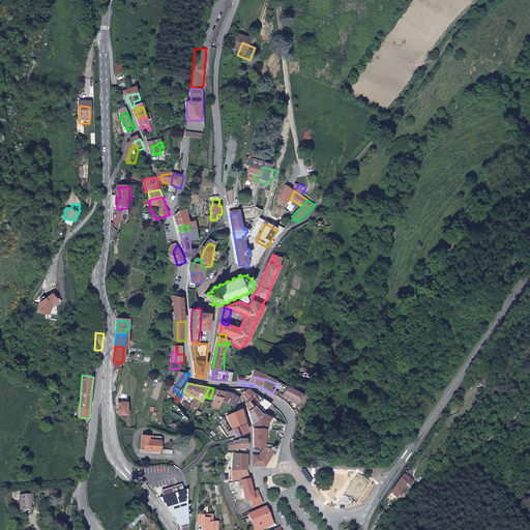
[(242,392),(251,399),(257,391),(248,388),(237,387),(236,390),(242,392)]
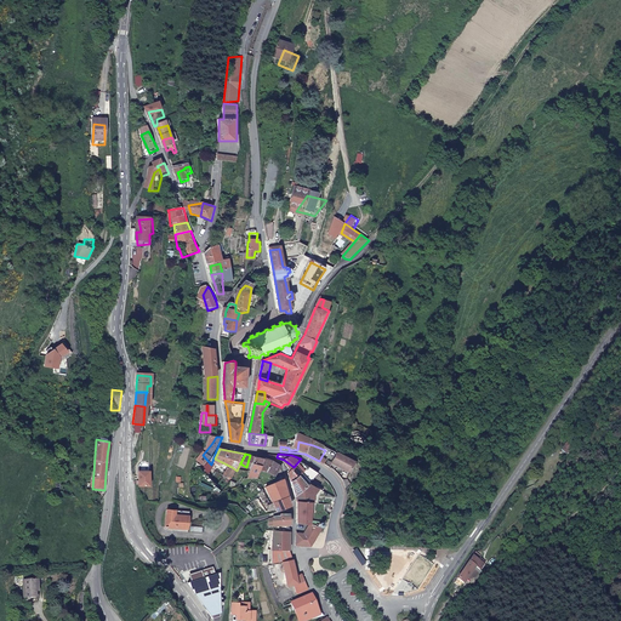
[(357,463),(342,454),(336,465),(351,472),(357,463)]
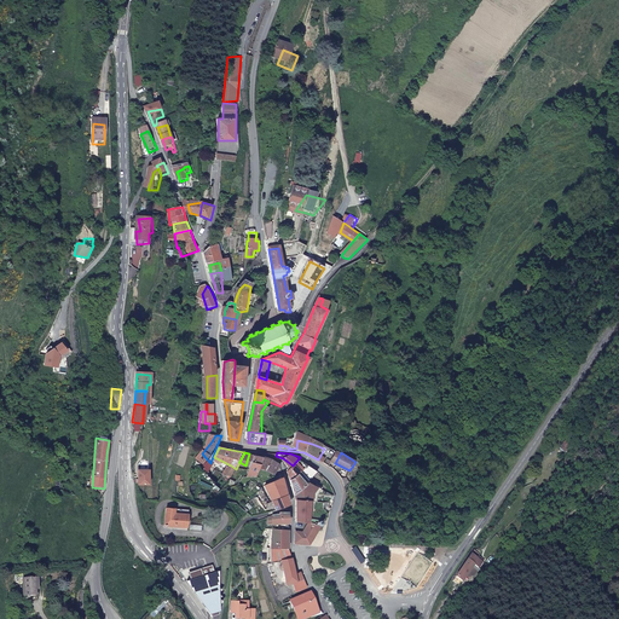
[(250,470),(256,473),(260,474),(261,469),(265,456),(255,453),(255,455),(252,468),(250,470)]
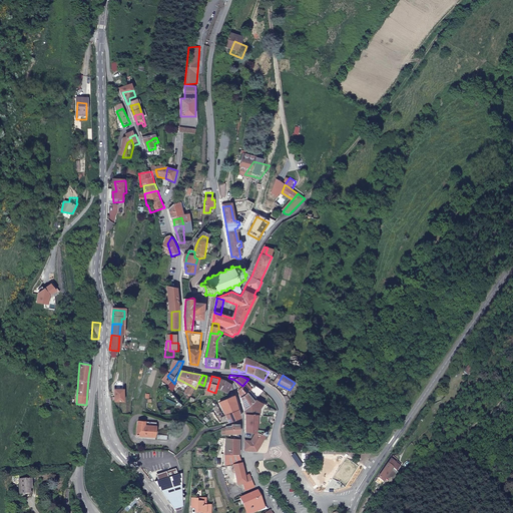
[(219,378),(216,389),(222,391),(226,380),(219,378)]
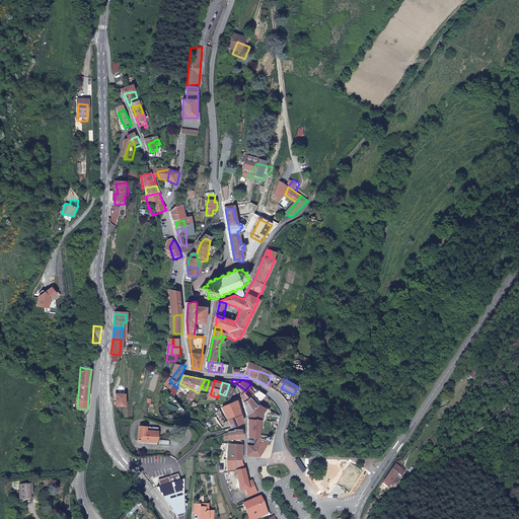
[(179,383),(177,389),(182,395),(188,387),(179,383)]
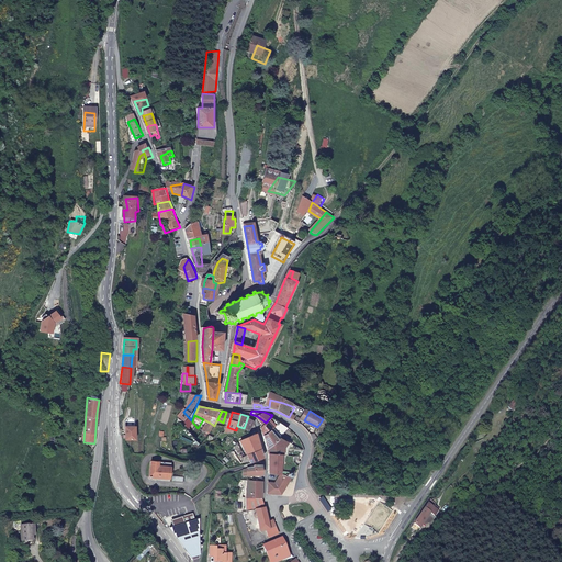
[(262,426),(266,434),(271,428),(280,419),(273,415),(272,415),(266,423),(262,426)]
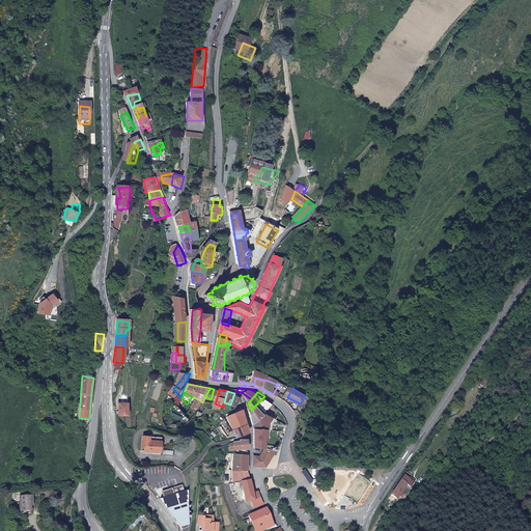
[(230,404),(240,408),(243,406),(240,402),(242,398),(234,393),(230,404)]
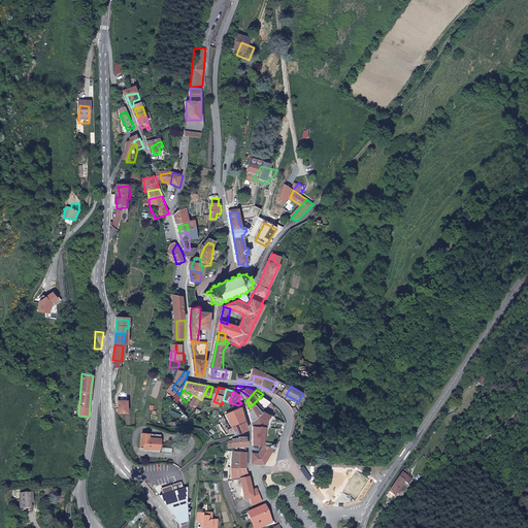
[(191,394),(186,402),(189,406),(197,397),(191,394)]
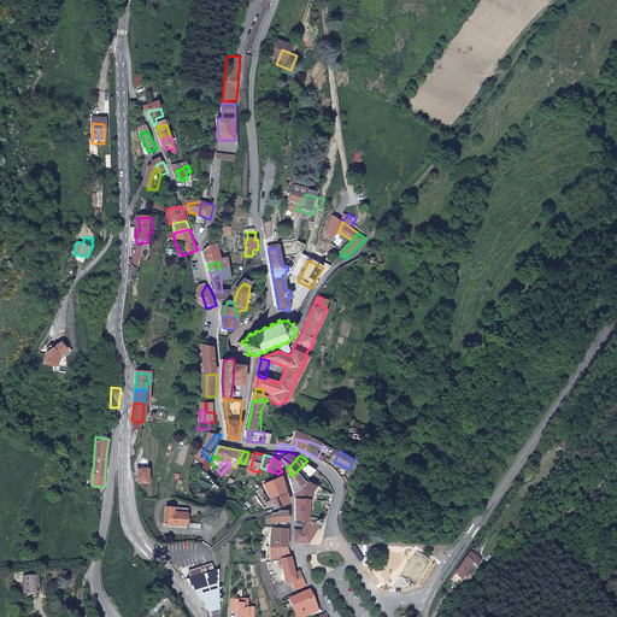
[(148,469),(137,470),(137,485),(148,483),(148,469)]
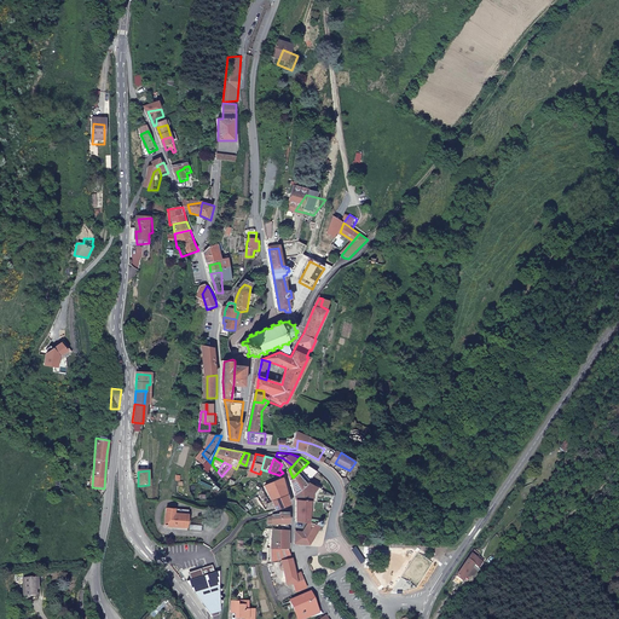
[(299,472),(293,478),(296,492),(305,479),(299,472)]
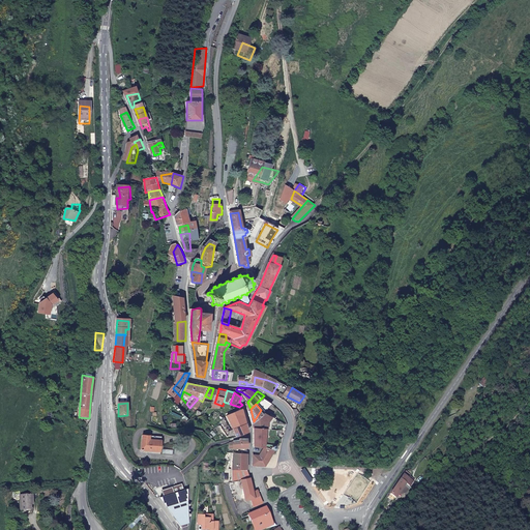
[(243,407),(232,416),(235,429),(247,420),(243,407)]
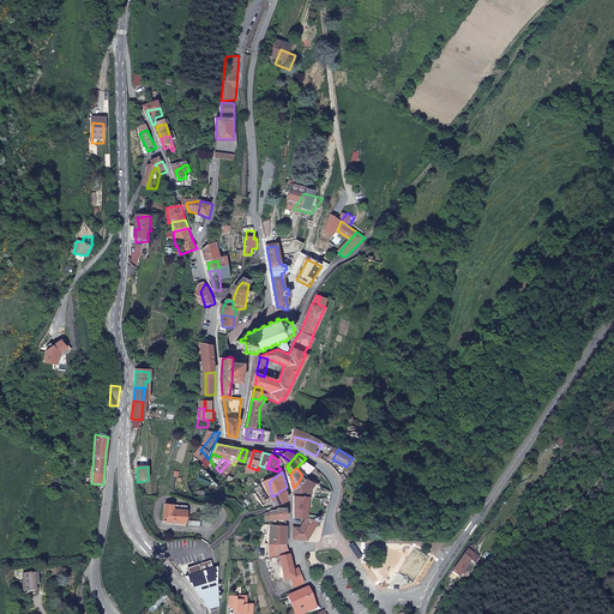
[(314,480),(302,475),(294,488),(295,497),(308,486),(314,480)]
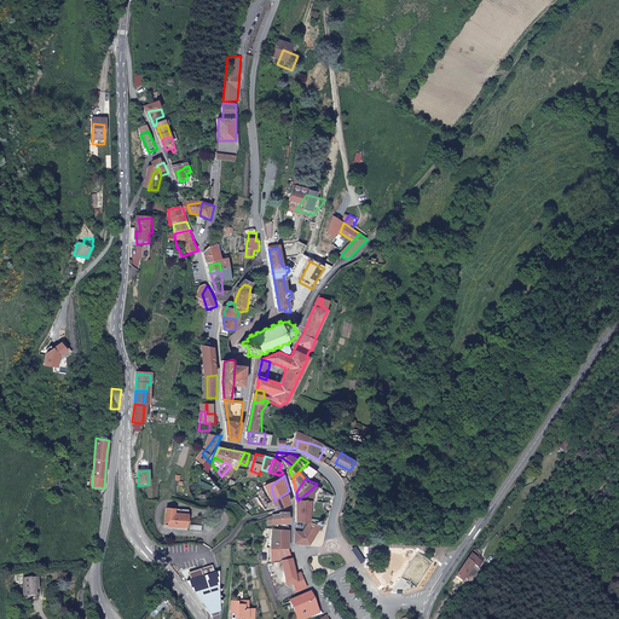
[(311,490),(298,501),(300,509),(300,519),(312,520),(314,510),(311,510),(312,501),(311,490)]
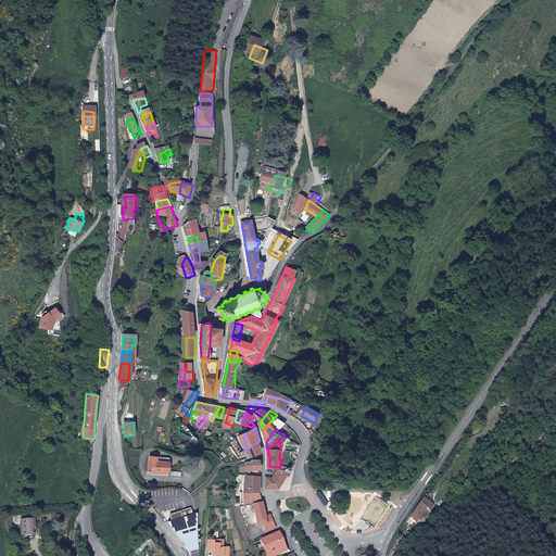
[(247,450),(250,458),(262,451),(260,441),(247,450)]
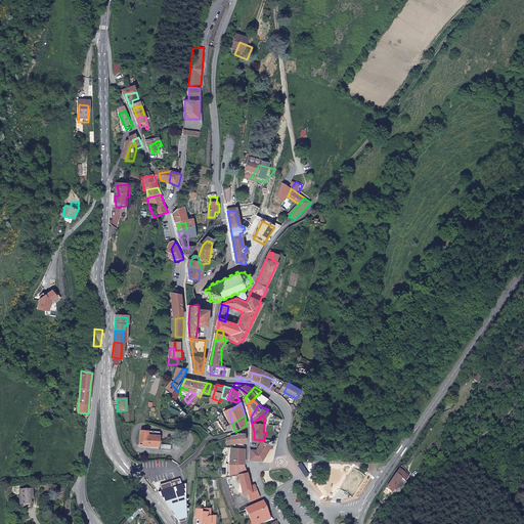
[(159,448),(162,434),(143,430),(141,444),(159,448)]
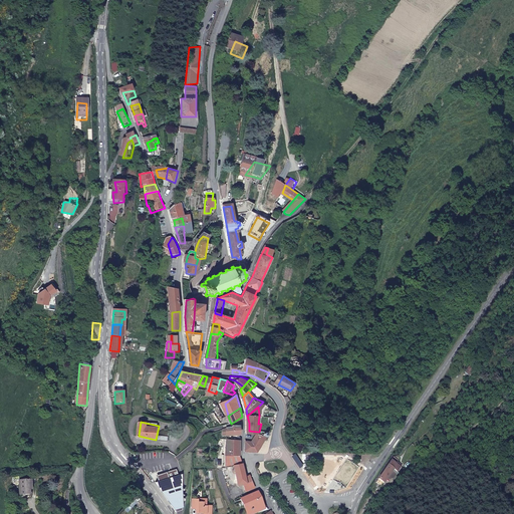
[(268,433),(259,432),(253,440),(248,440),(247,449),(258,450),(263,443),(268,433)]
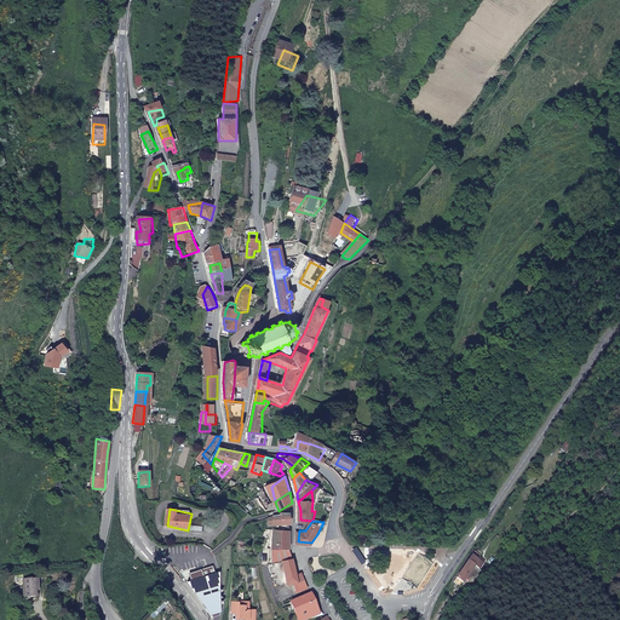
[(275,547),(275,558),(286,557),(283,546),(275,547)]
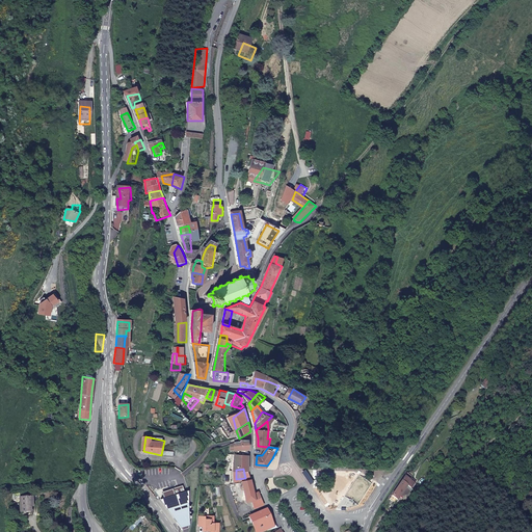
[(246,493),(246,498),(251,498),(254,504),(263,502),(261,495),(259,489),(256,489),(249,469),(243,469),(245,478),(245,479),(246,493)]
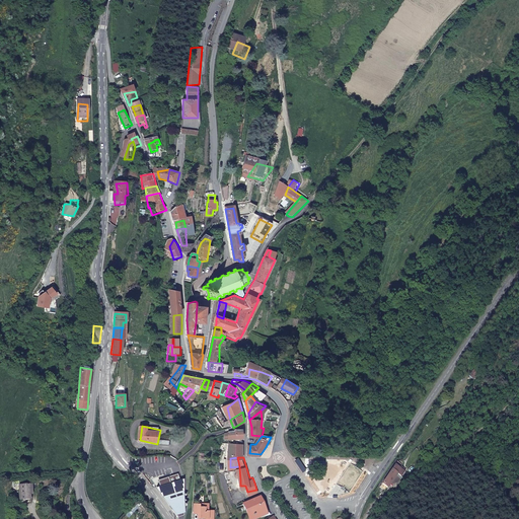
[(294,459),(294,460),(300,469),(303,467),(297,458),(294,459)]
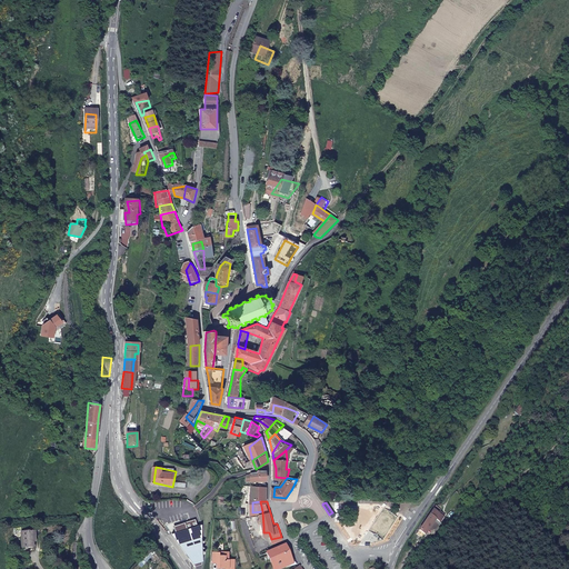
[(435,519),(439,521),(445,515),(438,510),(437,512),(432,509),(420,529),(419,530),(425,533),(427,530),(435,519)]
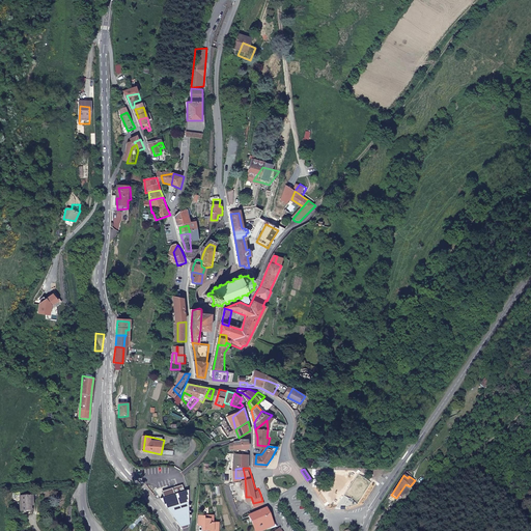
[(403,495),(407,493),(410,486),(406,484),(398,495),(403,495)]
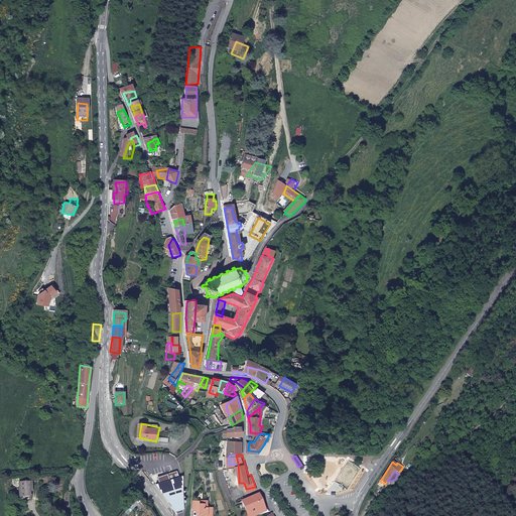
[(155,485),(175,513),(182,511),(182,481),(171,483),(171,480),(173,479),(168,473),(157,477),(158,483),(155,485)]
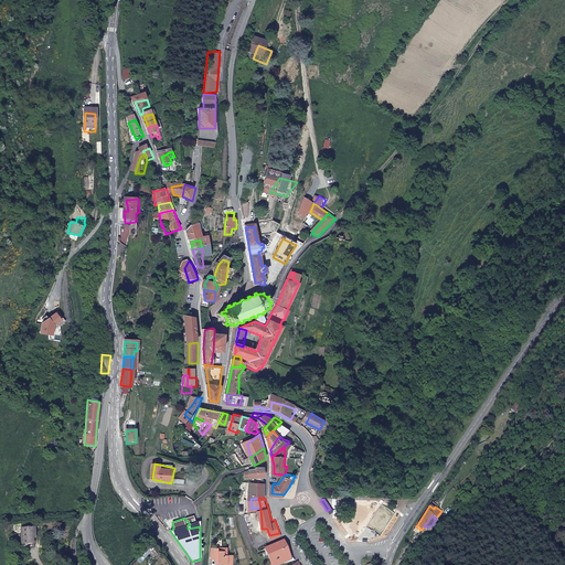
[(41,535),(30,537),(32,554),(44,552),(43,546),(44,546),(43,540),(41,540),(41,535)]
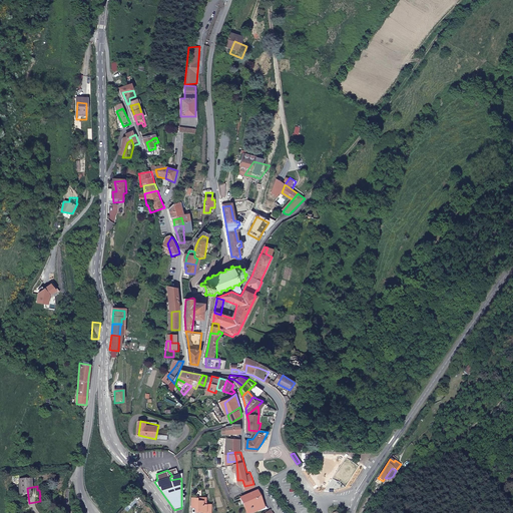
[(258,494),(243,503),(248,512),(262,512),(270,509),(267,505),(265,506),(258,494)]
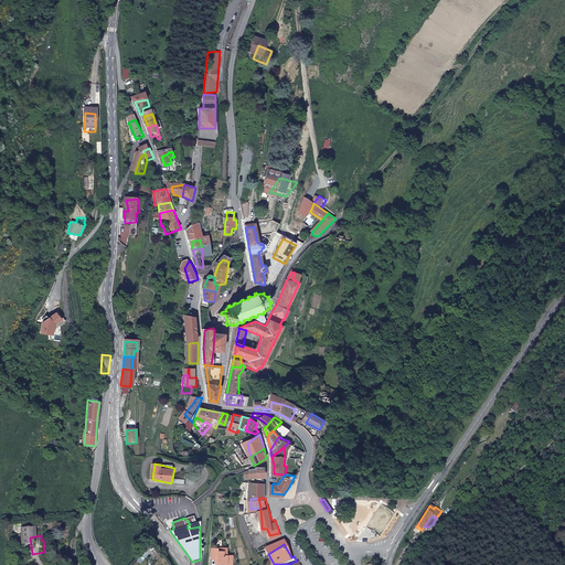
[(230,552),(213,552),(213,563),(217,563),(217,564),(234,564),(234,560),(230,560),(230,552)]
